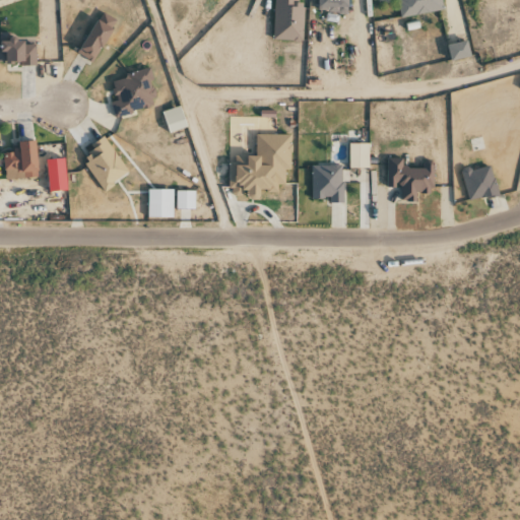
[(274,0),(273,41),(304,41),(304,0),(274,0)]
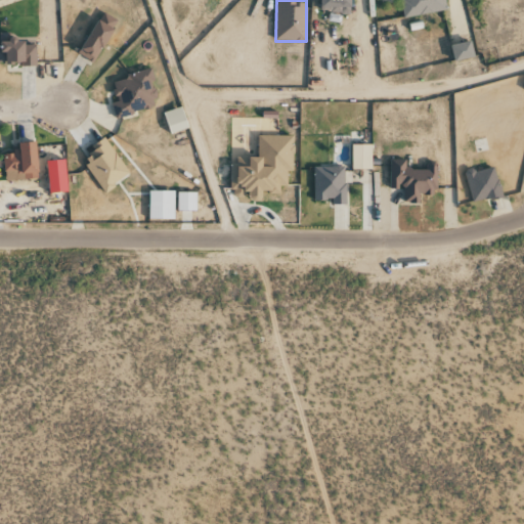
[(319,0),(319,12),(351,13),(351,0),(319,0)]
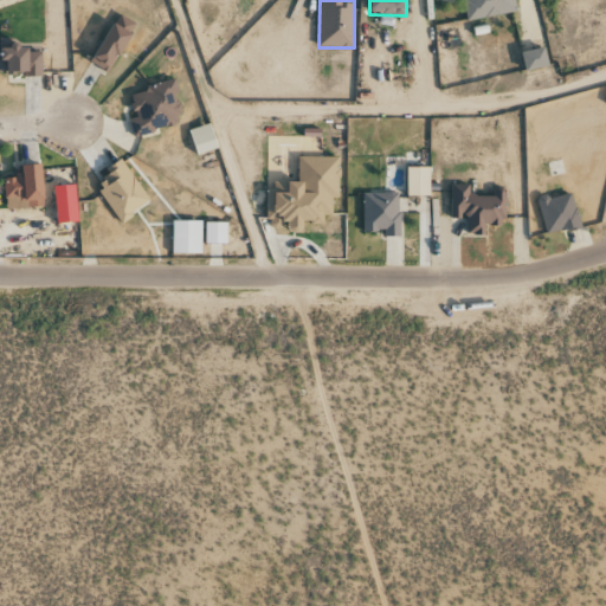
[(464,0),(468,20),(516,13),(514,0),(464,0)]
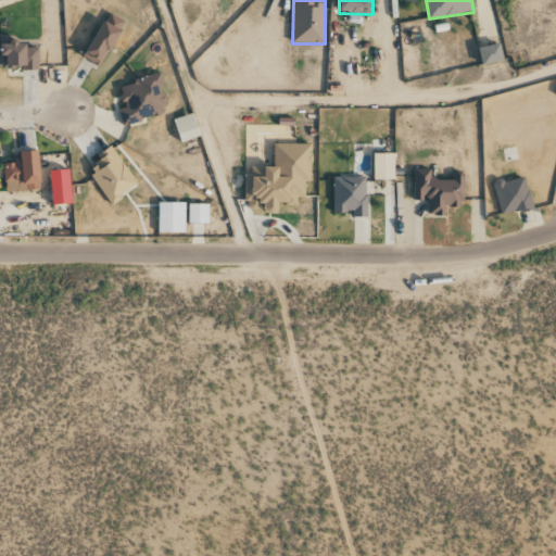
[(102,67),(126,22),(109,12),(85,59),(102,67)]
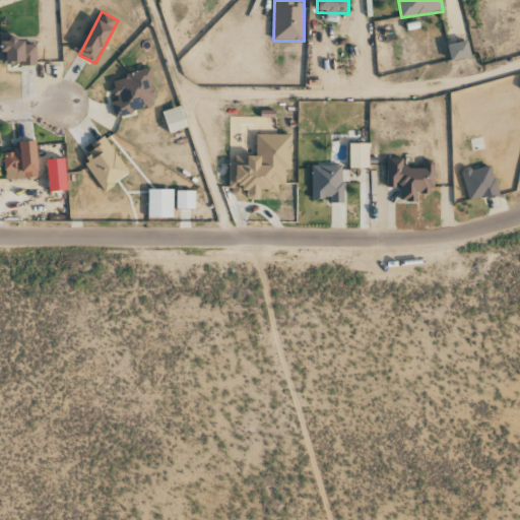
[(0,64),(37,64),(37,44),(20,44),(20,37),(0,36),(0,64)]
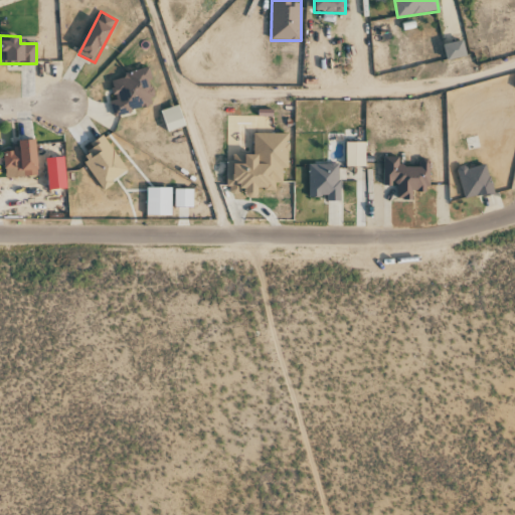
[(448,60),(468,56),(465,40),(445,44),(448,60)]
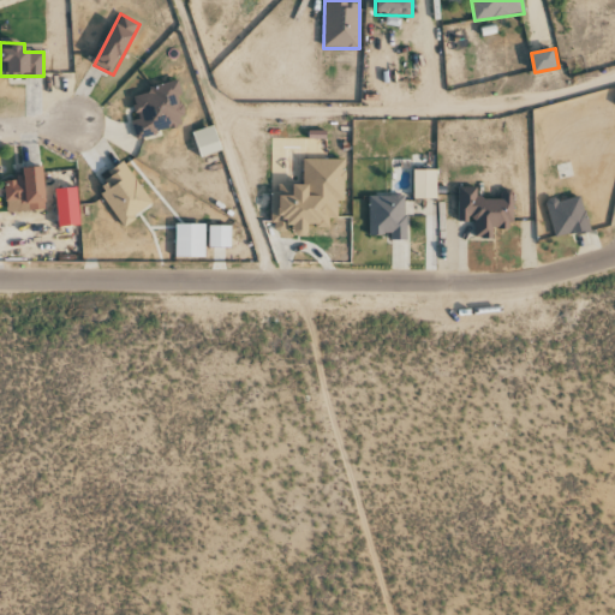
[(133,90),(136,121),(132,121),(133,135),(184,131),(180,87),(133,90)]
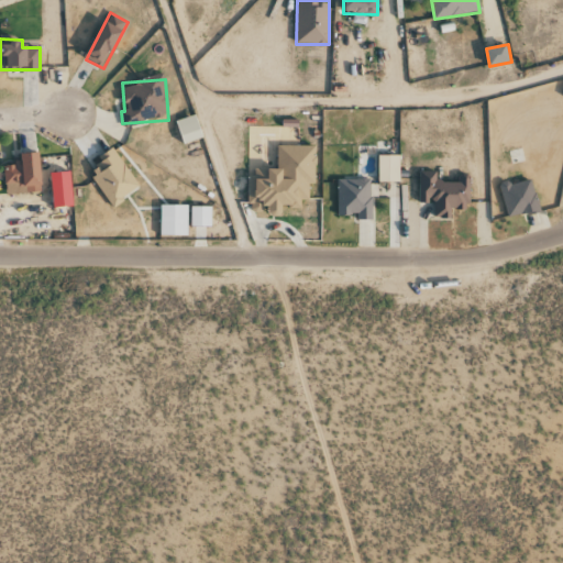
[(203,139),(196,114),(177,121),(184,144),(203,139)]
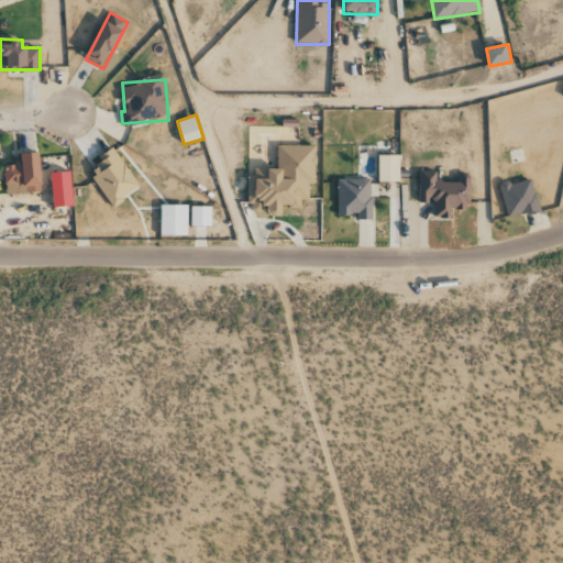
[(316,146),(278,146),(277,169),(250,169),(250,212),(268,212),(268,217),(284,217),(284,208),(301,208),(301,200),(309,200),(309,185),(315,185),(316,146)]
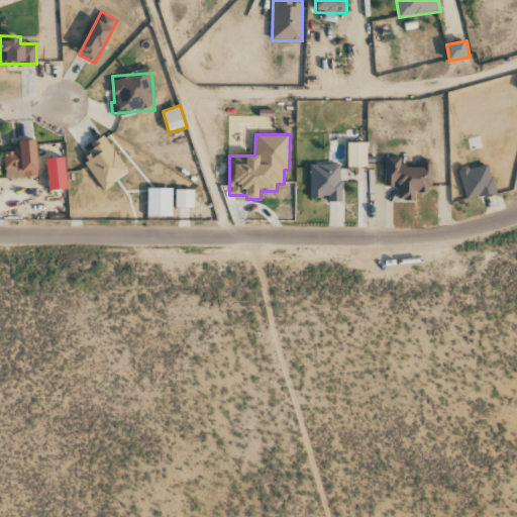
[(103,190),(129,172),(106,139),(80,158),(103,190)]
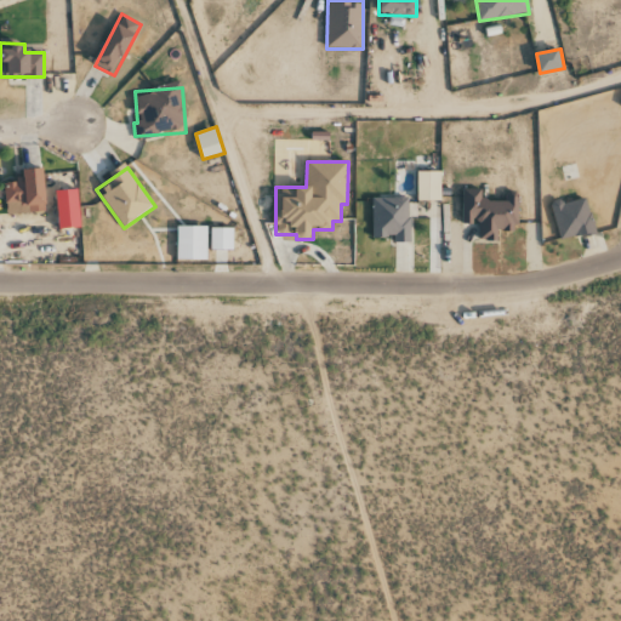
[(47,211),(44,169),(24,171),(26,180),(4,182),(7,215),(47,211)]
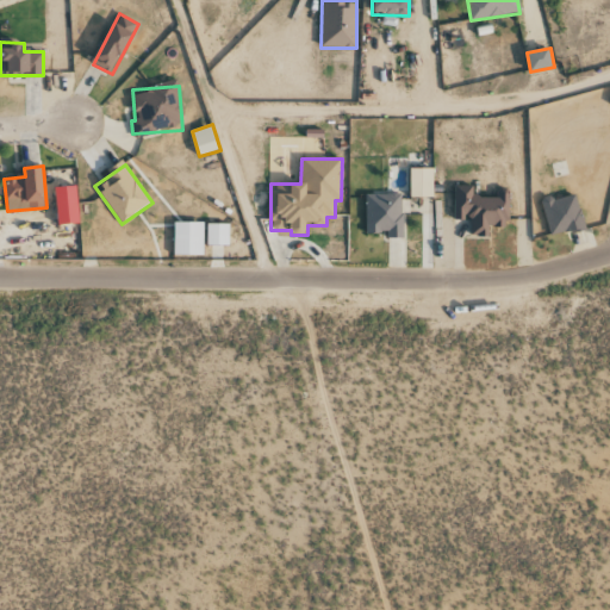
[(434,169),(410,168),(410,198),(434,198),(434,169)]
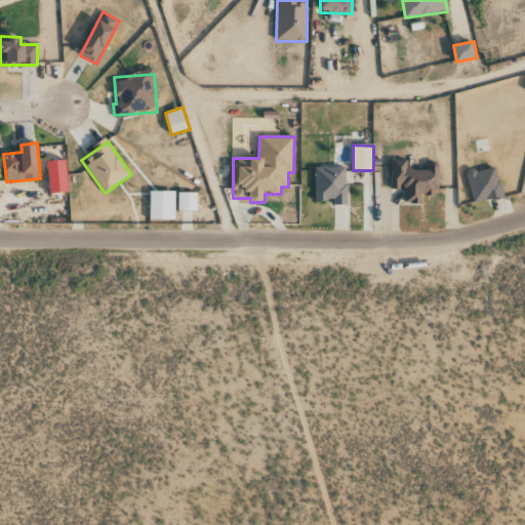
[(405,203),(420,204),(420,196),(437,196),(438,169),(409,168),(409,161),(391,160),(391,189),(405,190),(405,203)]
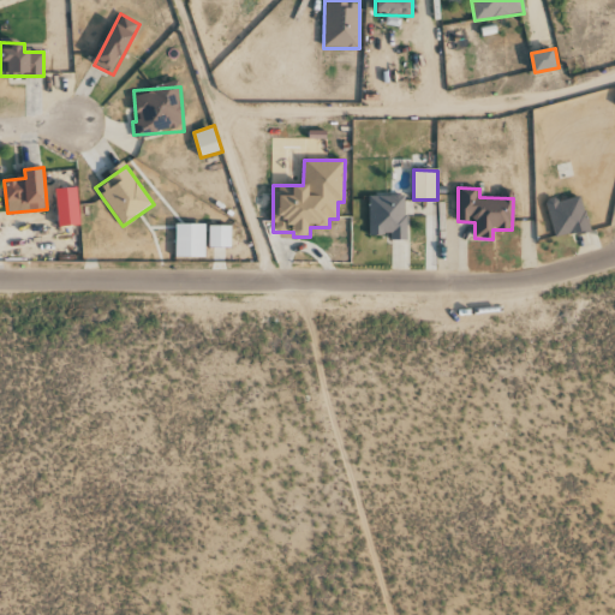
[(81,226),(78,189),(57,189),(58,227),(81,226)]
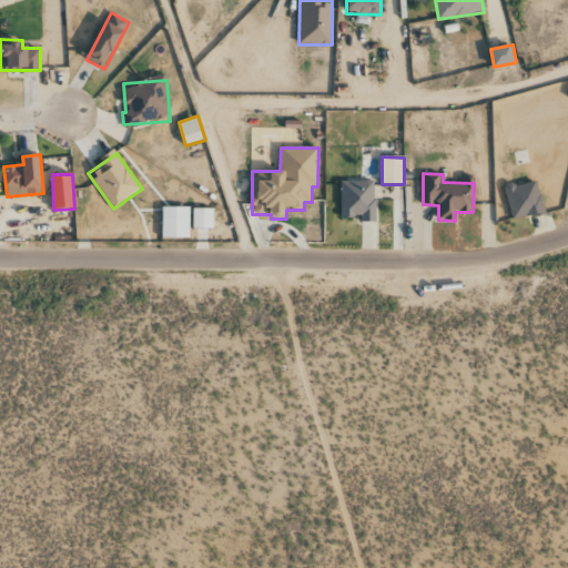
[(504,189),(513,221),(545,213),(536,180),(504,189)]
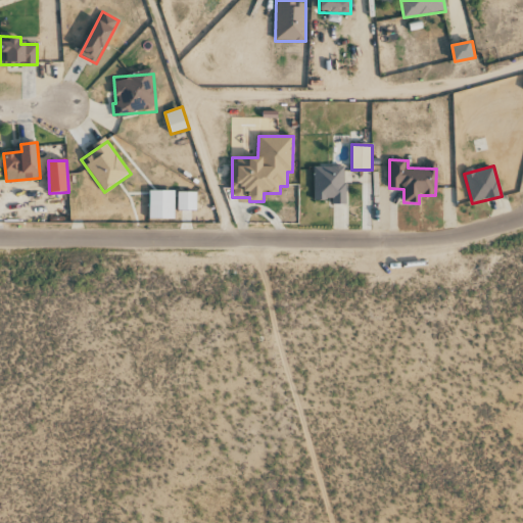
[(314,200),(332,200),(332,204),(345,204),(344,167),(314,167),(314,200)]
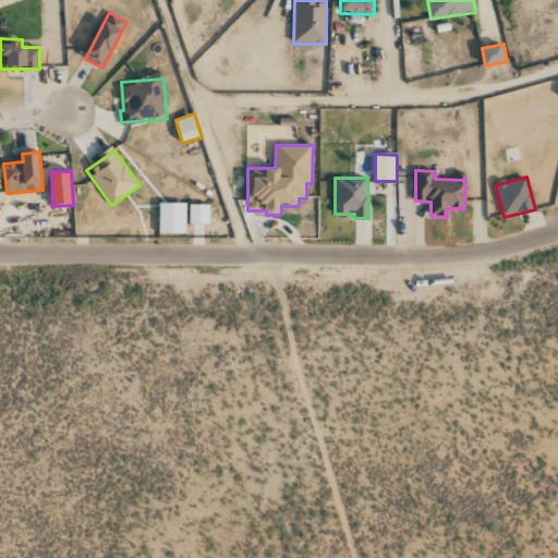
[(159,234),(186,234),(186,204),(159,204),(159,234)]
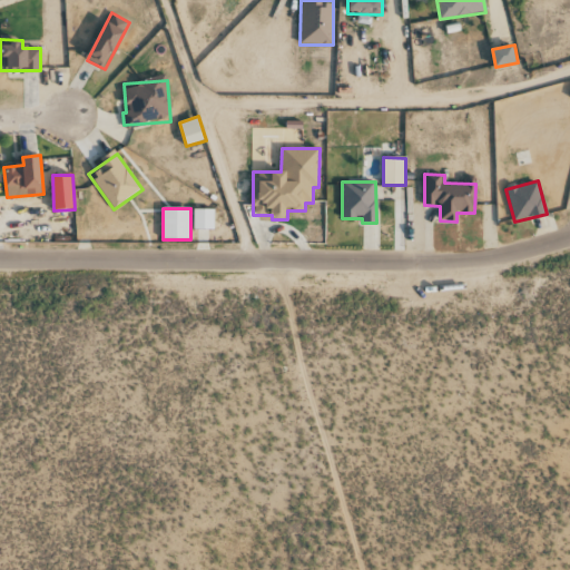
[(215,209),(194,209),(194,229),(214,229),(215,209)]
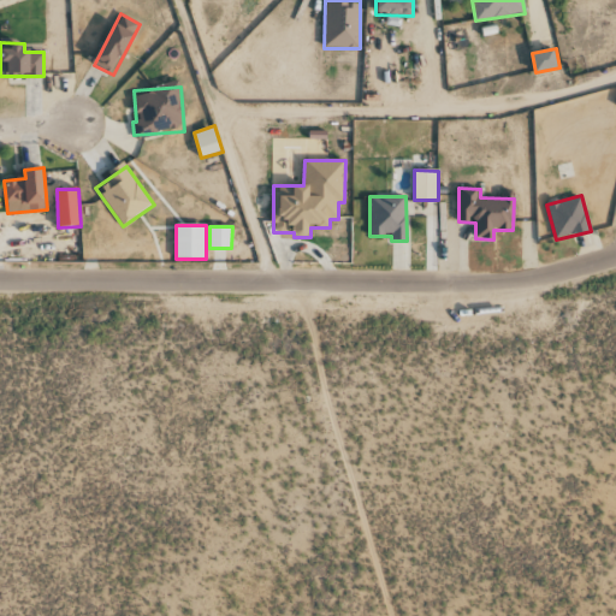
[(223,249),(211,248),(211,260),(223,260),(223,249)]
